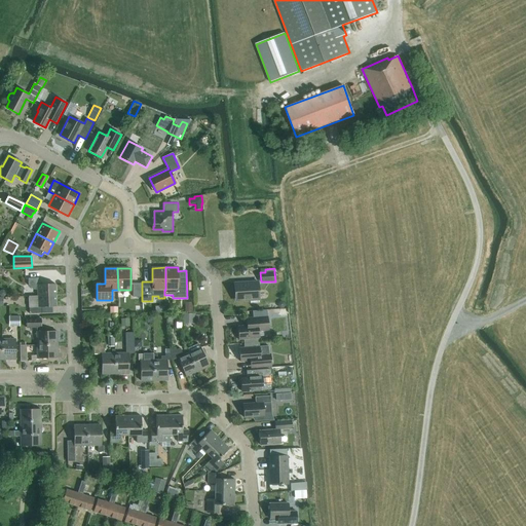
[(38,295),(55,295),(55,284),(40,284),(40,277),(28,278),(29,285),(33,290),(37,289),(38,295)]
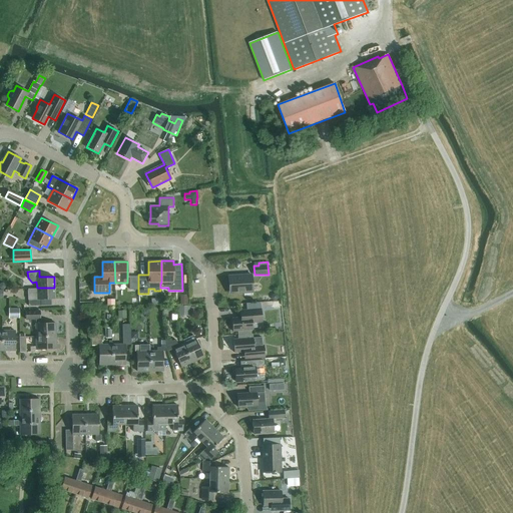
[(228,276),(229,294),(243,293),(243,296),(252,295),(251,275),(228,276)]
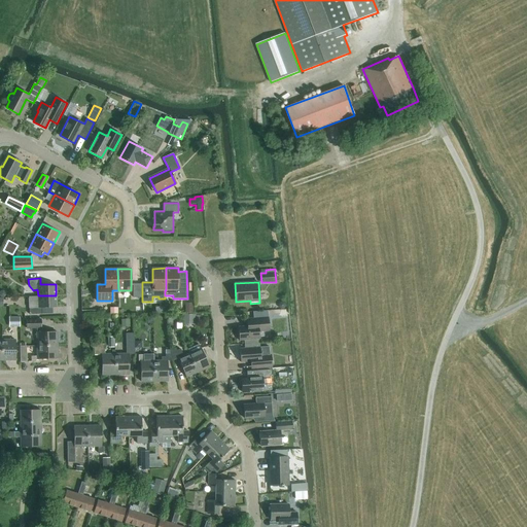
[(133,284),(134,297),(141,297),(141,284),(133,284)]
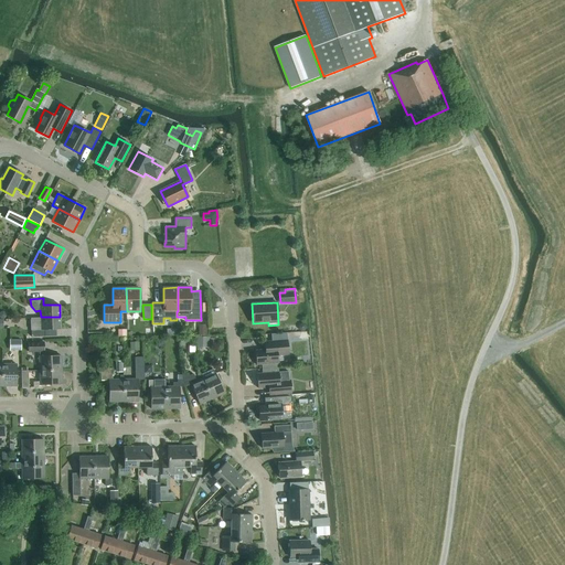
[(32,337),(45,337),(44,330),(56,329),(61,329),(60,317),(41,318),(31,318),(31,330),(32,337)]
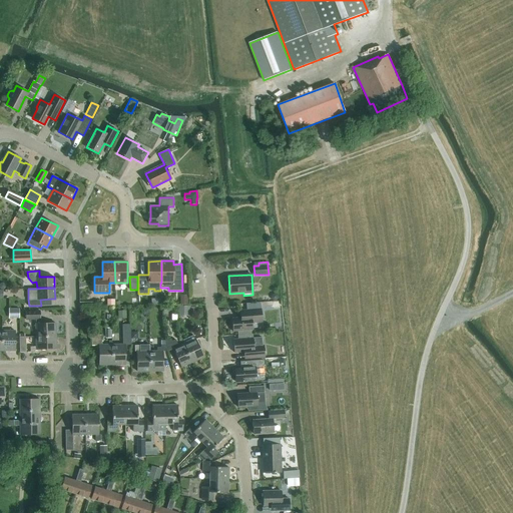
[(189,306),(178,306),(178,316),(189,316),(189,306)]
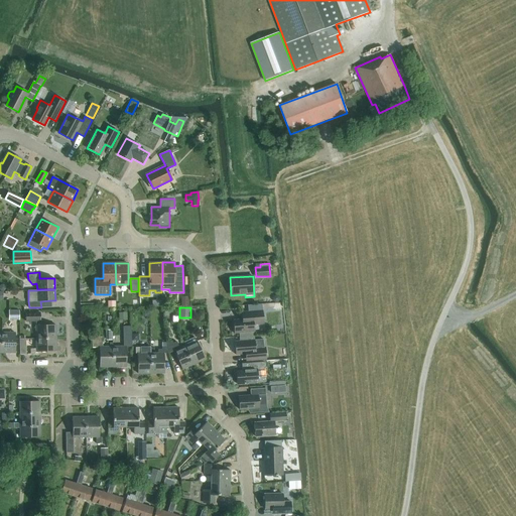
[(19,319),(19,309),(9,310),(9,320),(19,319)]
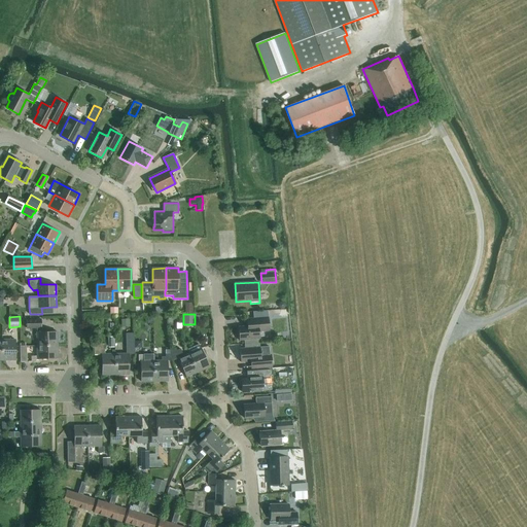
[(244,340),(244,344),(259,343),(259,339),(258,331),(269,330),(268,317),(247,319),(247,326),(238,326),(239,341),(244,340)]
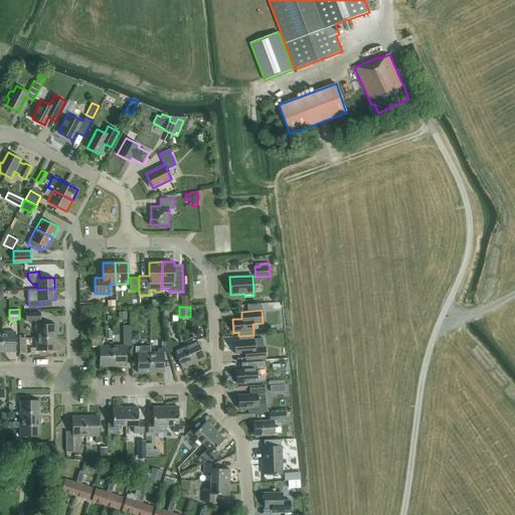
[(35,325),(36,338),(56,337),(55,324),(40,324),(40,312),(26,312),(26,321),(36,321),(36,325),(35,325)]
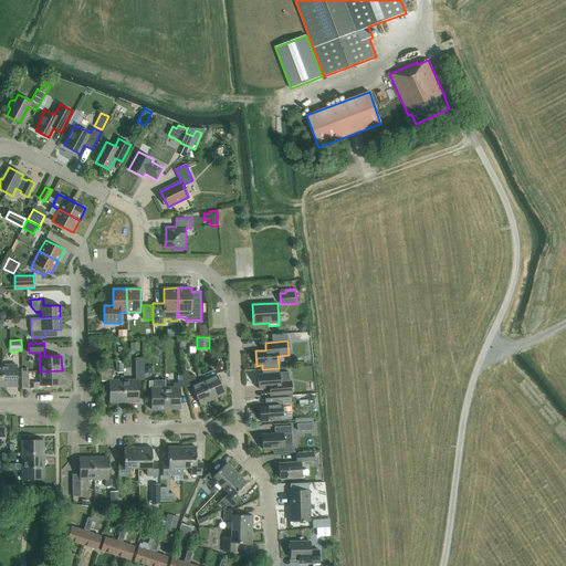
[(136,379),(124,380),(124,402),(138,401),(138,380),(145,380),(144,357),(135,357),(136,379)]
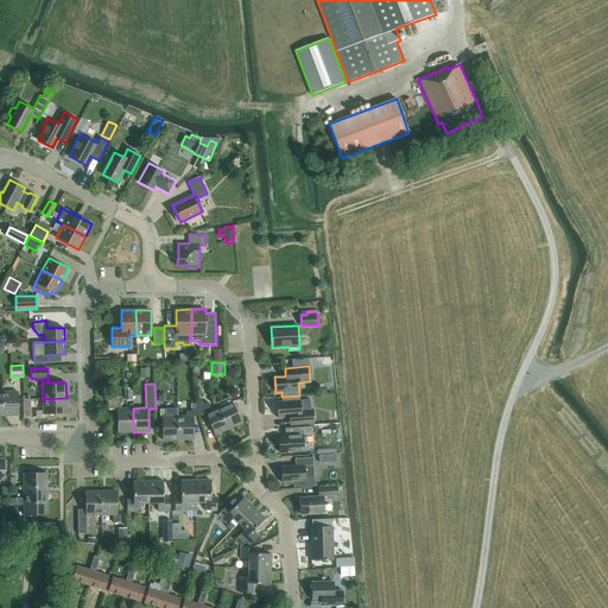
[(2,392),(2,416),(18,416),(18,392),(2,392)]
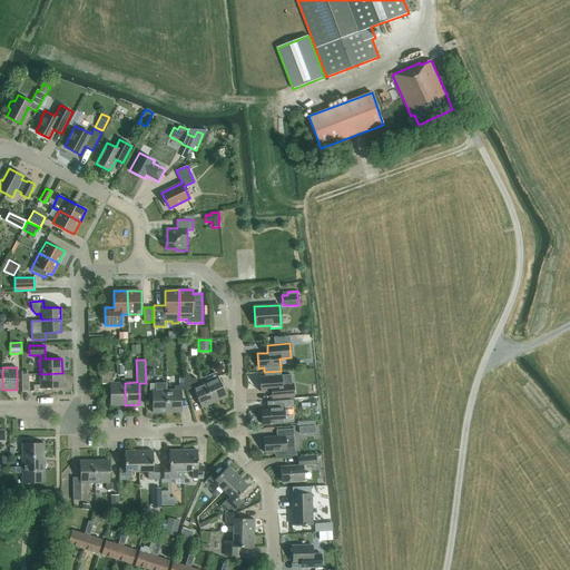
[(281,371),(264,372),(265,376),(259,377),(261,392),(271,391),(272,399),(278,397),(294,396),(293,384),(282,384),(281,375),(281,371)]
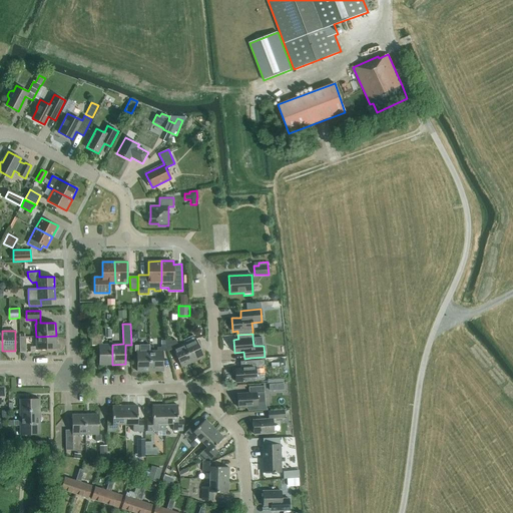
[(112,365),(112,345),(102,345),(102,335),(91,335),(92,345),(99,345),(99,365),(112,365)]
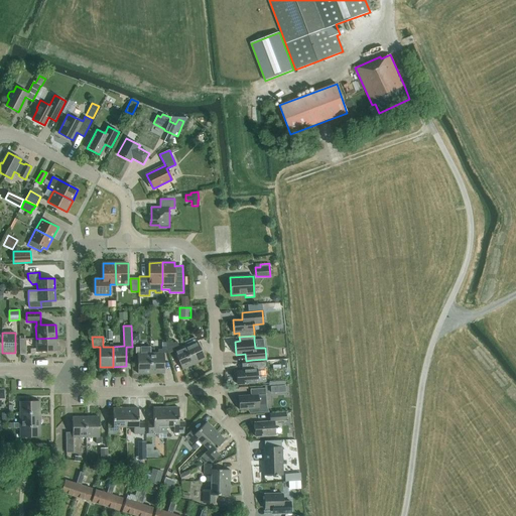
[(56,338),(36,339),(36,348),(30,349),(30,354),(37,354),(36,352),(56,351),(56,338)]
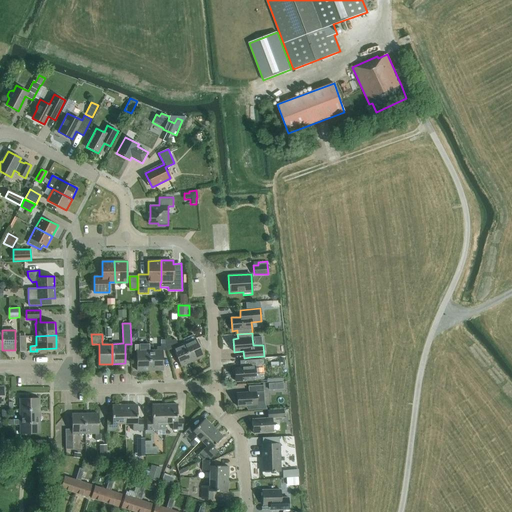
[(191,361),(183,343),(179,345),(176,339),(172,340),(171,338),(166,339),(165,339),(168,349),(173,348),(181,366),(191,361)]
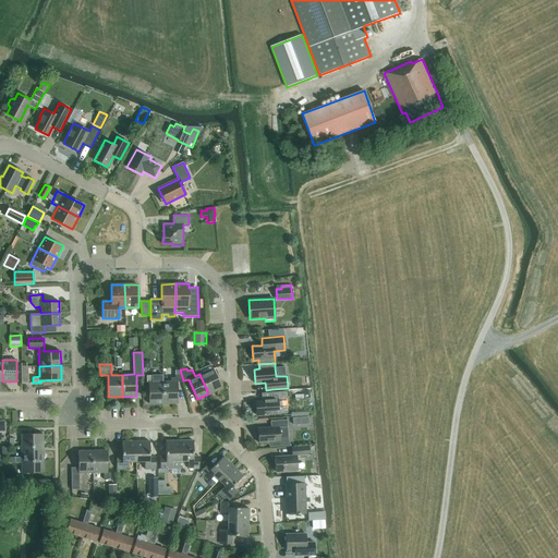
[(199,374),(208,393),(221,388),(213,368),(199,374)]
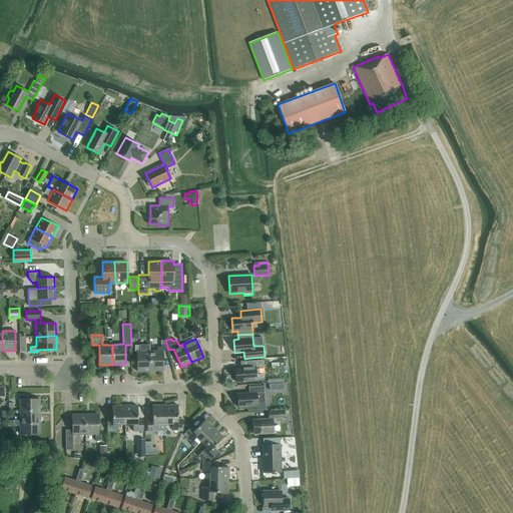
[(157,347),(157,351),(149,351),(150,371),(163,371),(162,351),(167,351),(168,350),(165,340),(160,341),(161,347),(157,347)]
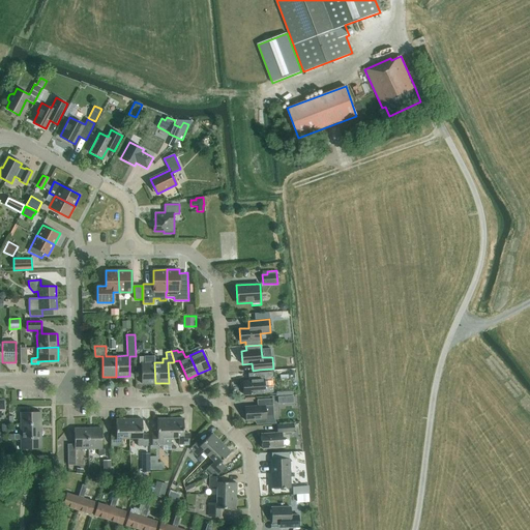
[(155,383),(154,362),(145,362),(145,356),(139,356),(140,363),(142,363),(142,383),(155,383)]
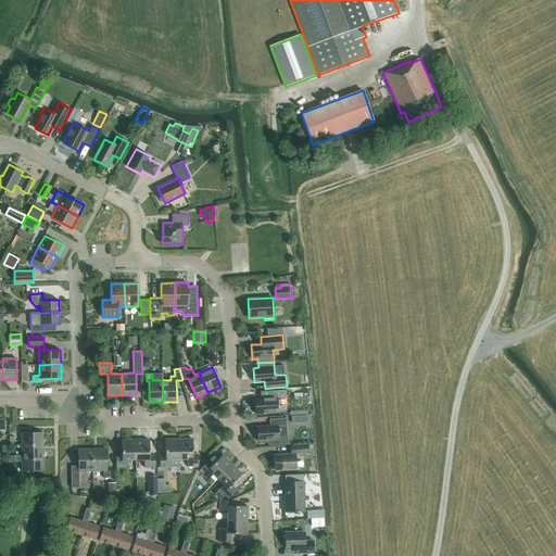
[(256,414),(277,412),(277,402),(282,402),(281,391),(268,392),(268,399),(255,399),(256,414)]
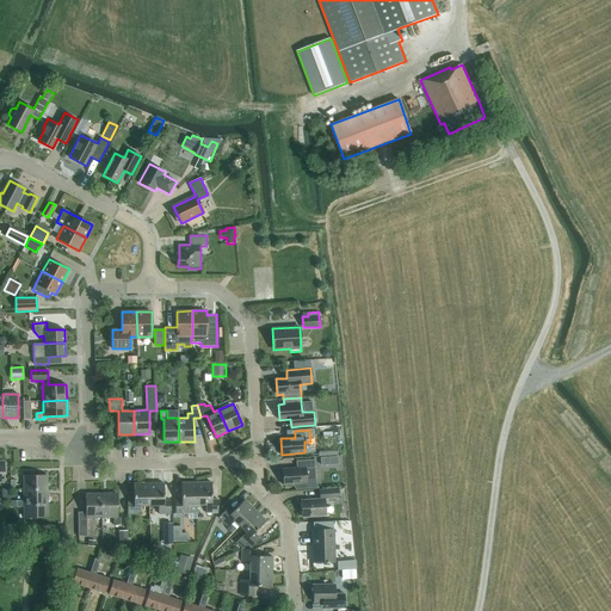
[(284,485),(296,485),(296,489),(318,488),(315,479),(314,460),(296,461),(297,468),(283,469),(284,485)]
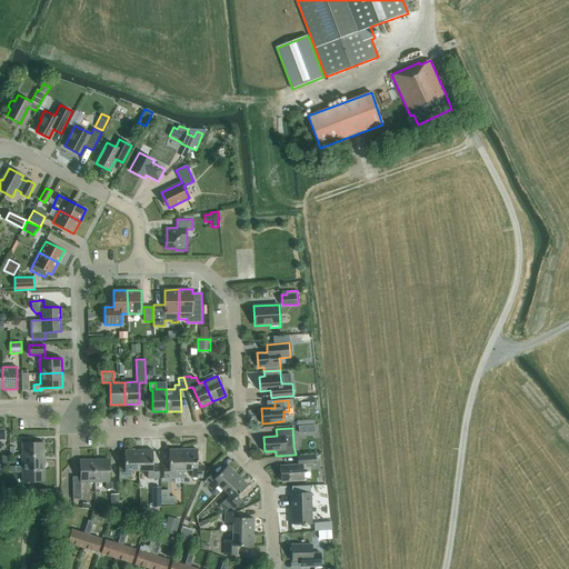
[(21,442),(22,456),(45,456),(45,442),(21,442)]
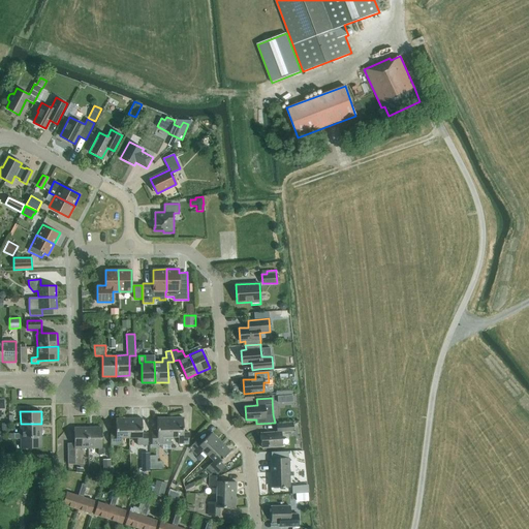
[(170,437),(170,417),(157,417),(157,433),(152,433),(152,444),(162,444),(162,437),(170,437)]
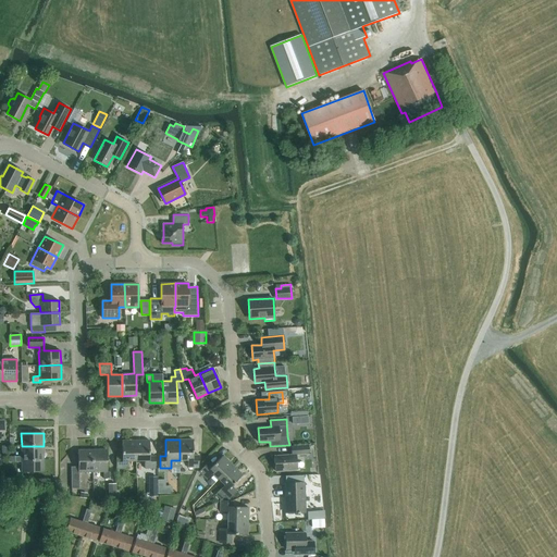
[(193,440),(180,440),(180,460),(188,460),(188,468),(192,467),(199,467),(199,455),(194,456),(193,440)]
